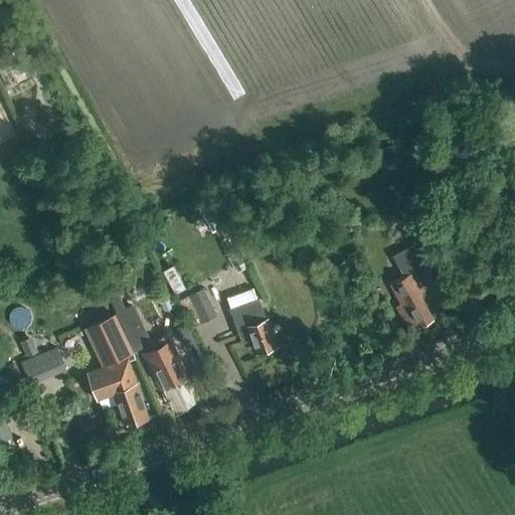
[(370,153),(376,170),(399,162),(393,145),(370,153)]
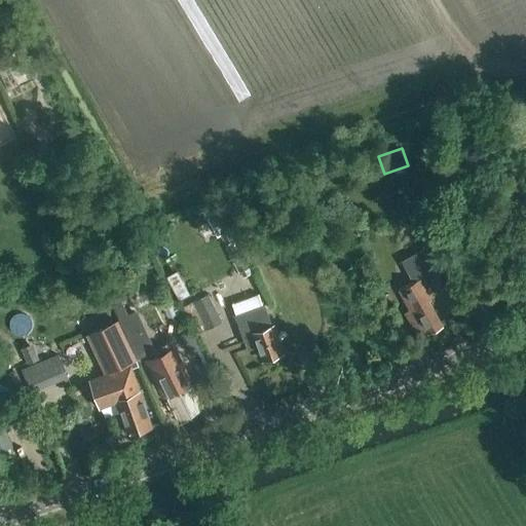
[(403,211),(395,215),(401,226),(409,222),(403,211)]
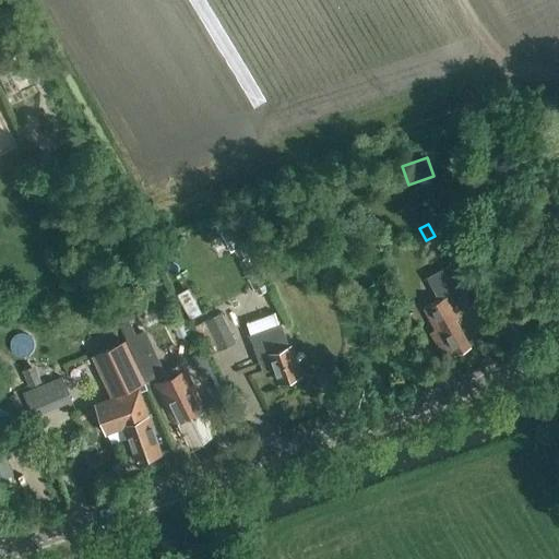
[(299,241),(278,250),(282,259),(302,250),(299,241)]
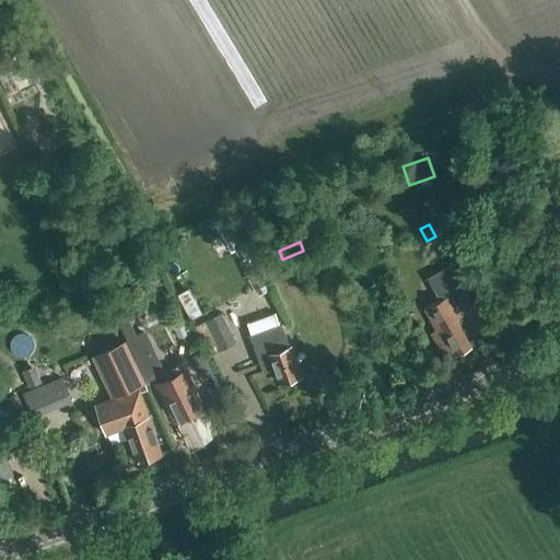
[(244,245),(234,249),(240,260),(248,278),(254,289),(255,289),(259,296),(267,292),(257,273),(249,256),(244,245)]
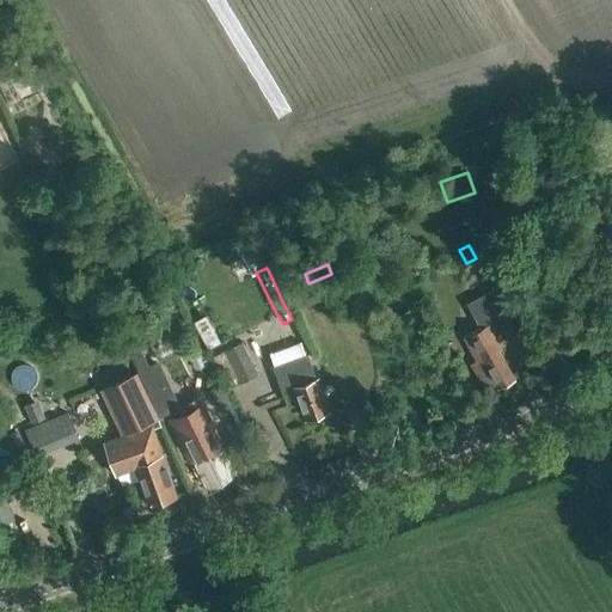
[(493,323),(506,317),(494,292),(466,304),(481,329),(493,323)]
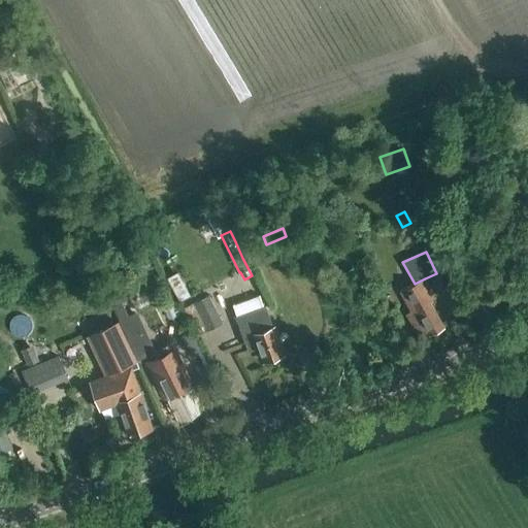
[(425,278),(415,284),(400,292),(410,312),(406,315),(420,341),(443,328),(430,302),(436,299),(425,278)]
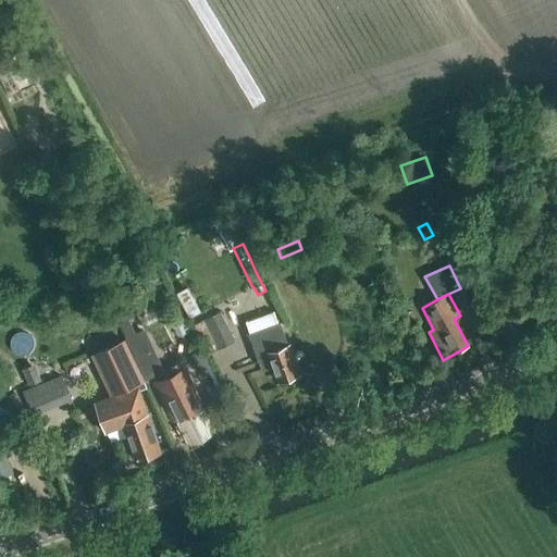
[(222,314),(198,327),(211,354),(236,341),(222,314)]
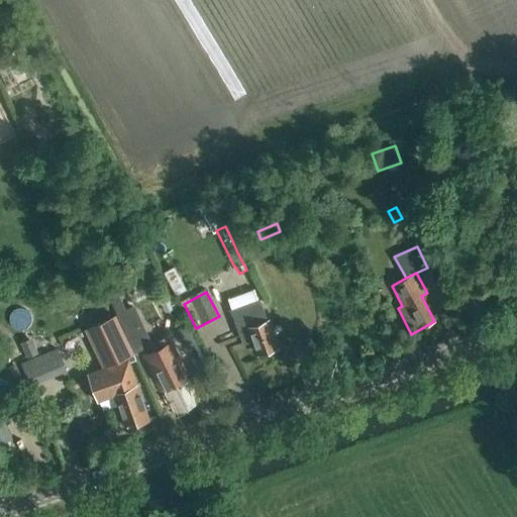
[(260,355),(278,348),(269,321),(268,321),(261,302),(230,313),(238,335),(251,331),(260,355)]
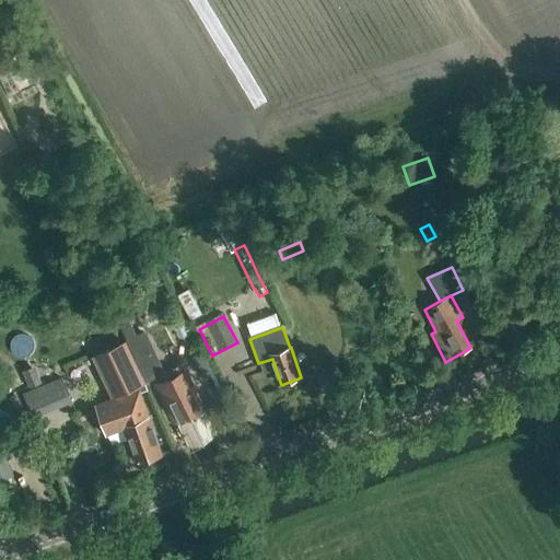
[(143,333),(125,341),(143,382),(163,373),(143,333)]
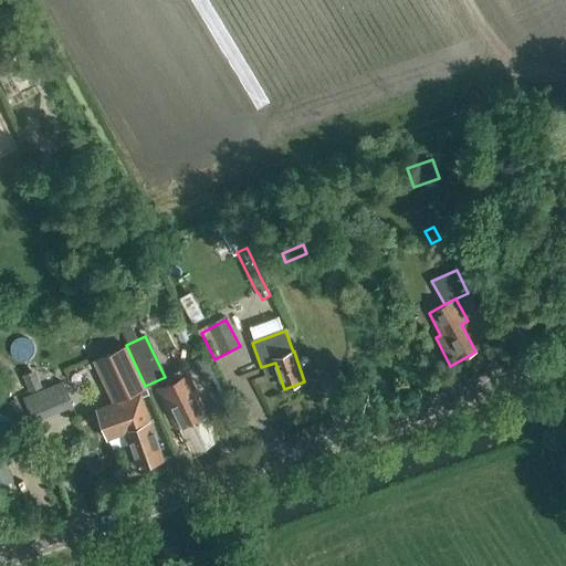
[(125,344),(93,358),(102,376),(107,374),(121,400),(96,409),(107,440),(125,433),(137,468),(163,459),(140,395),(148,392),(145,386),(126,345),(125,344)]
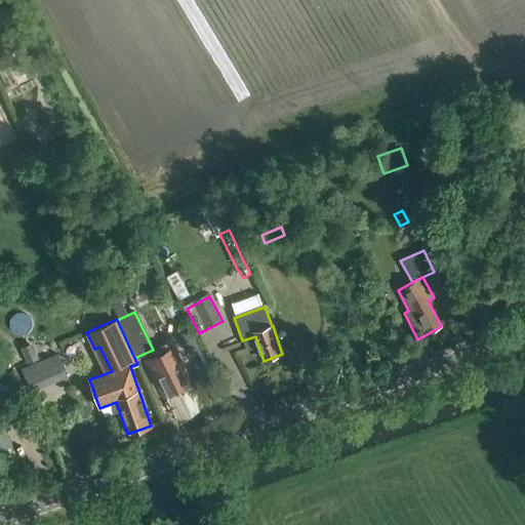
[(31,345),(21,349),(27,363),(37,359),(31,345)]
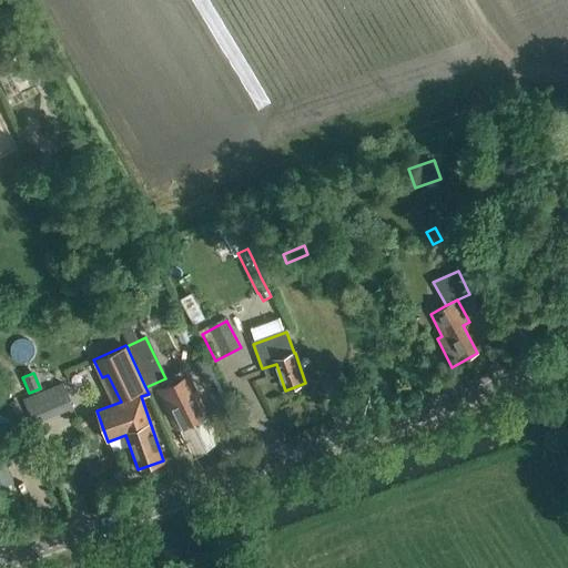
[(188,377),(158,392),(176,429),(181,427),(192,450),(217,438),(194,391),(188,377)]
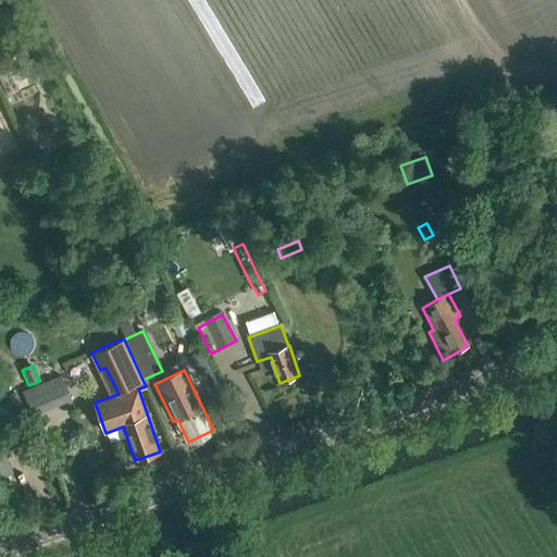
[(62,376),(46,383),(54,404),(70,397),(62,376)]
